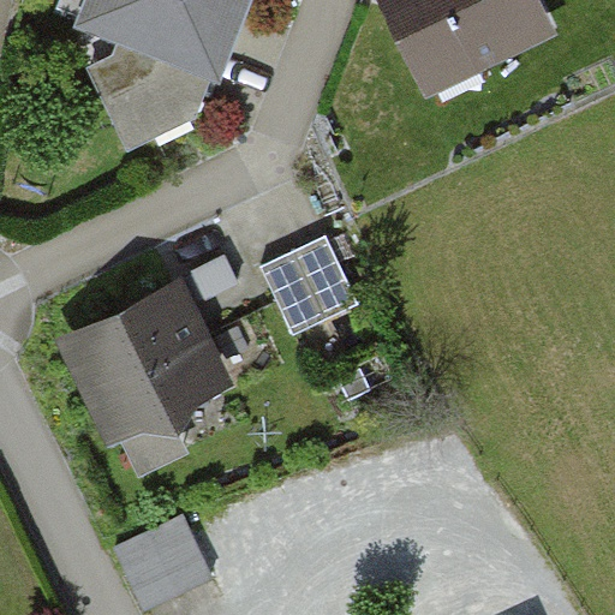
[(96,0),(91,15),(171,45),(157,79),(111,102),(131,144),(198,112),(239,0),(96,0)]
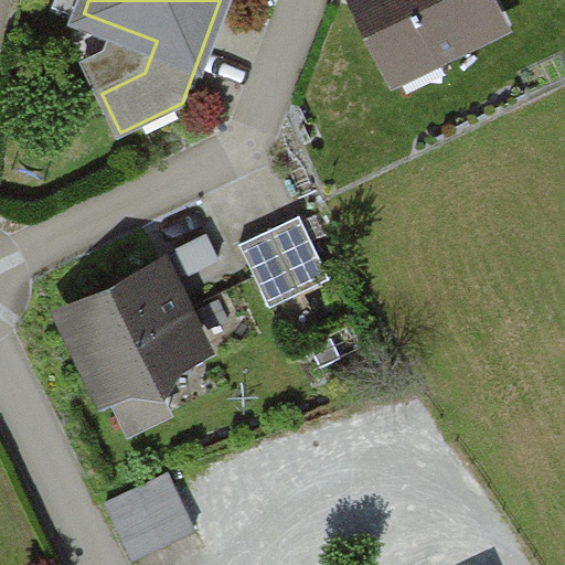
[(360,0),(390,63),(430,43),(446,49),(501,23),(489,0),(360,0)]
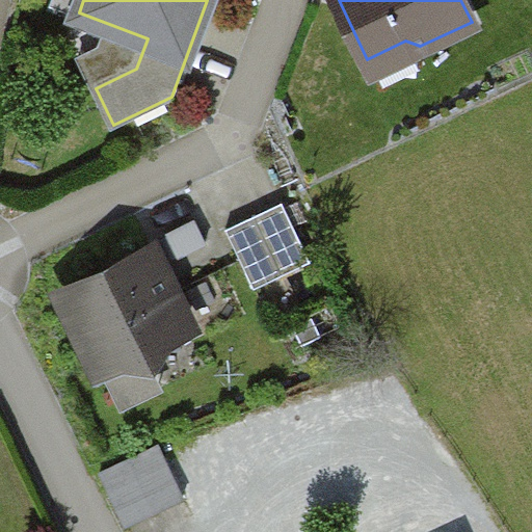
[(283,203),(228,230),(256,288),(312,262),(283,203)]
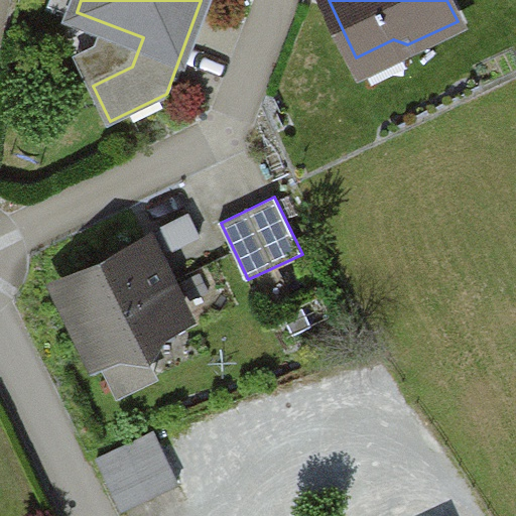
[(146,245),(63,286),(100,358),(123,346),(150,357),(161,327),(182,316),(146,245)]
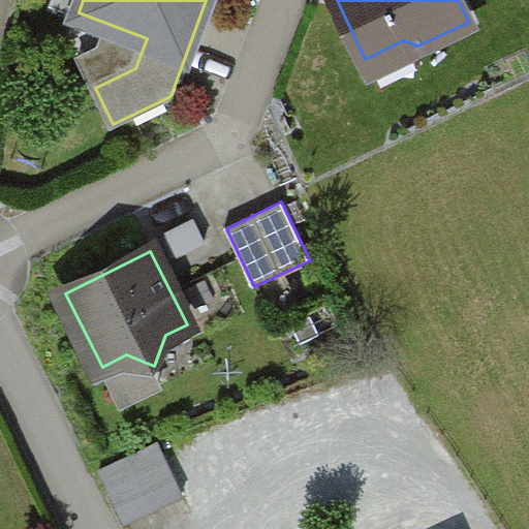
[(181,496),(156,445),(102,471),(127,522),(181,496)]
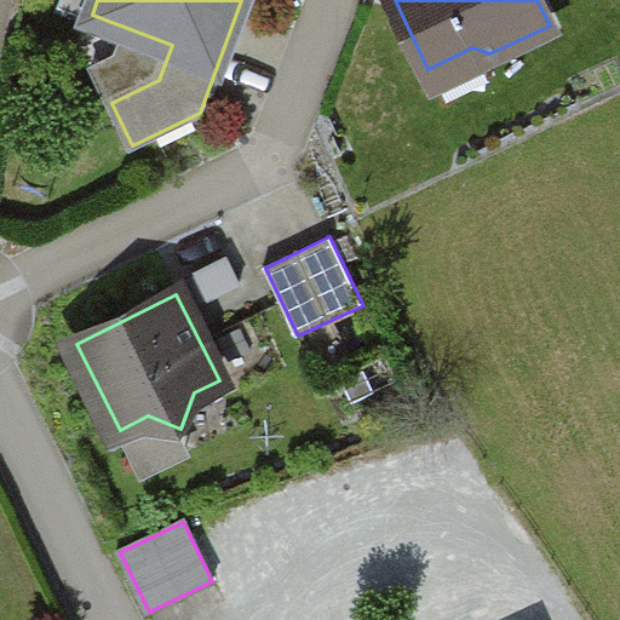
All buildings are outlined.
